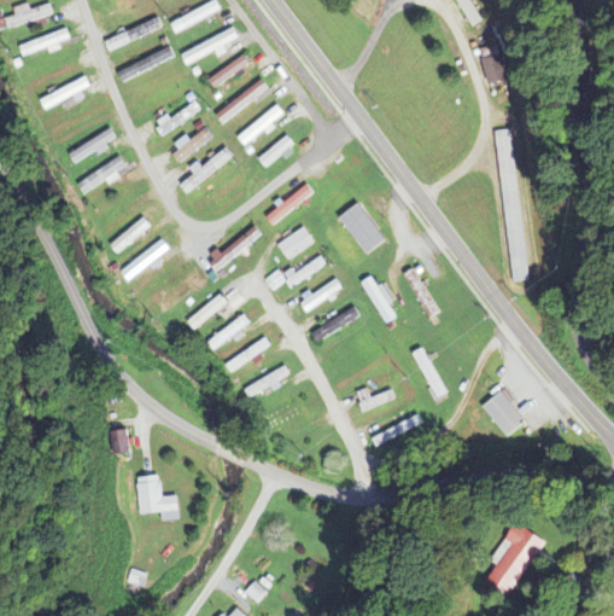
[(133,6),(130,0),(118,0),(123,10),(133,6)]
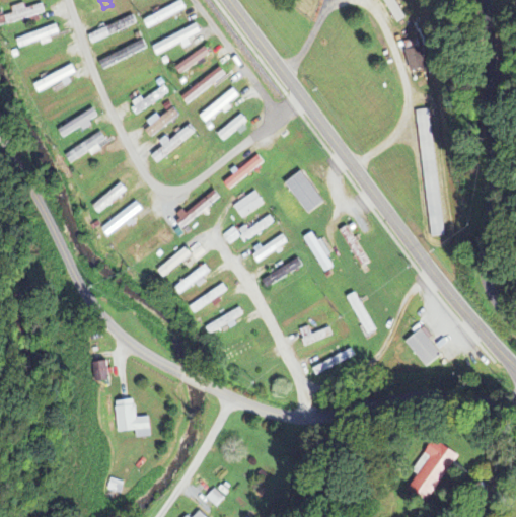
[(186,8),(181,0),(179,0),(142,19),(146,28),(186,8)]
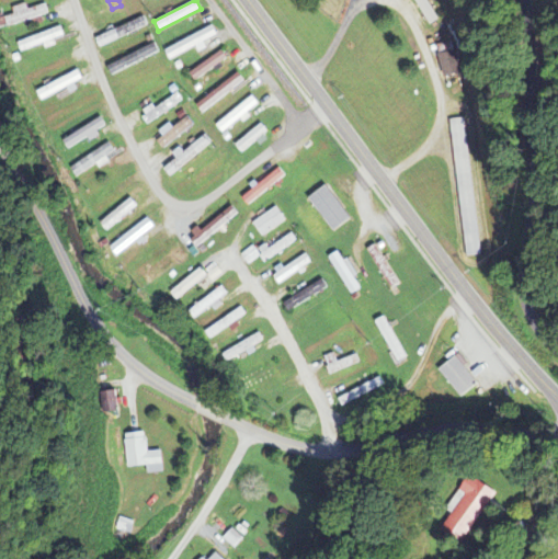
[(11,7),(12,13),(4,15),(7,25),(48,12),(45,2),(26,8),(25,2),(11,7)]
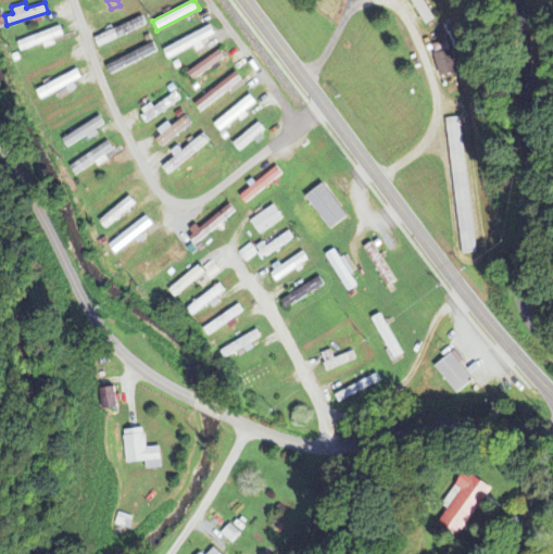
[(145,25),(140,16),(93,36),(98,46),(145,25)]
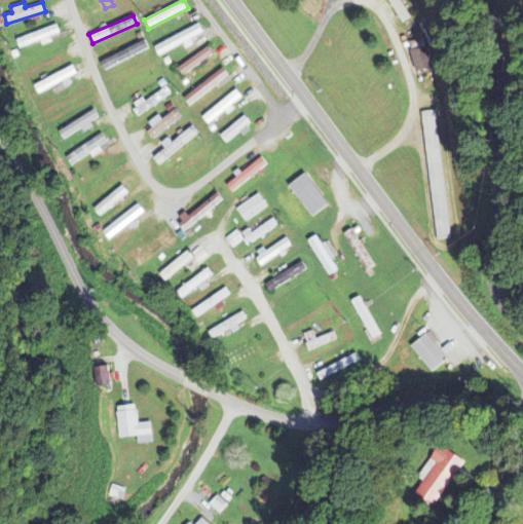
[(15,38),(19,47),(40,40),(42,44),(51,41),(49,35),(59,31),(55,24),(15,38)]
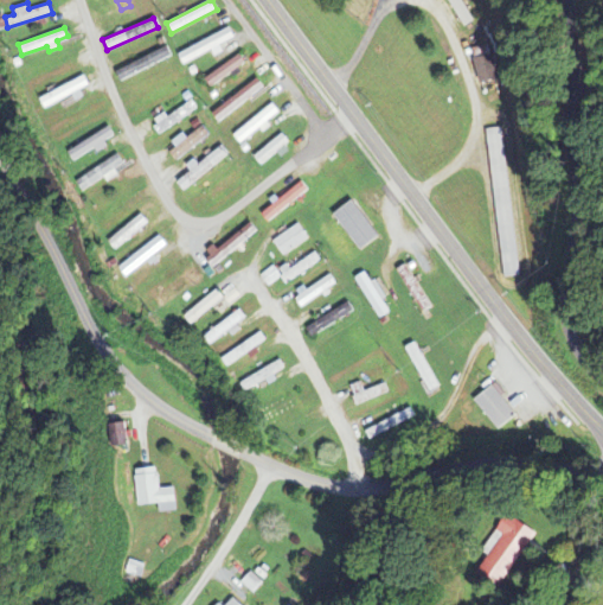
[(223,51),(219,44),(235,37),(230,27),(177,53),(183,64),(211,50),(215,56),(223,51)]
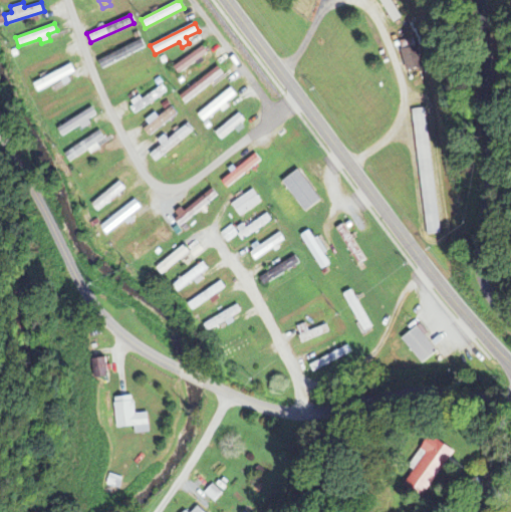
[(96,58),(100,67),(146,48),(142,39),(96,58)]
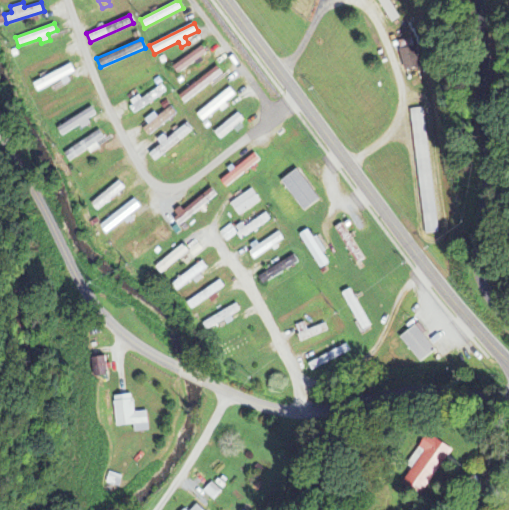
[(171,64),(176,72),(208,54),(203,45),(171,64)]
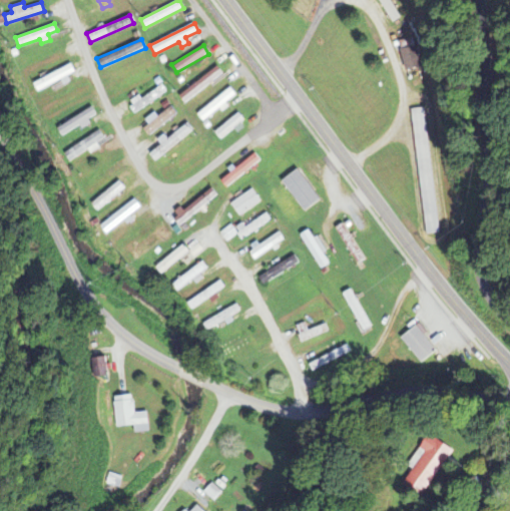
[(133,110),(166,93),(162,84),(128,101),(133,110)]
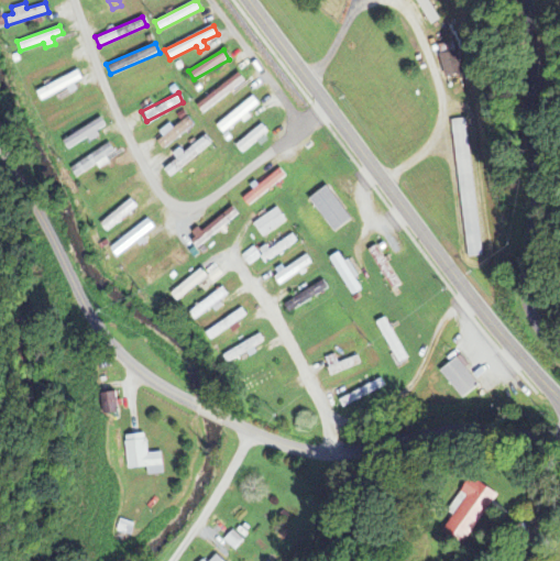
[(222,134),(250,114),(248,112),(260,103),(254,96),(215,123),(222,134)]
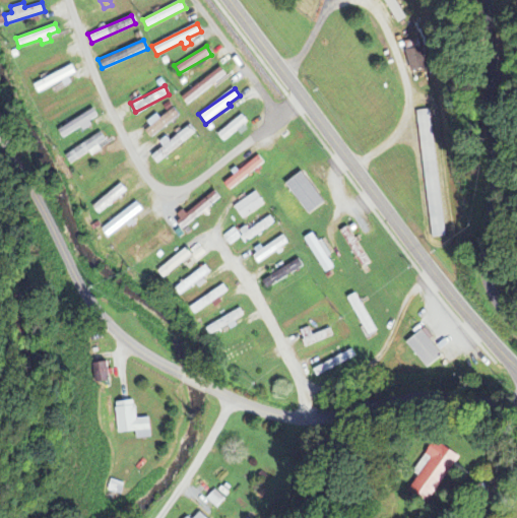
[(92,125),(89,120),(99,116),(94,108),(57,127),(62,137),(81,127),(83,130),(92,125)]
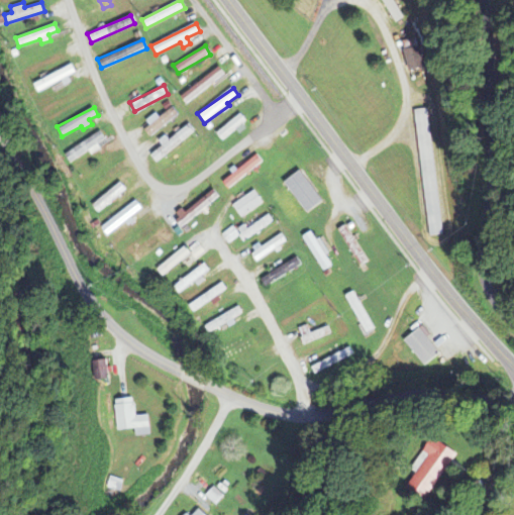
[(141,126),(150,136),(177,114),(172,107),(160,116),(157,114),(141,126)]
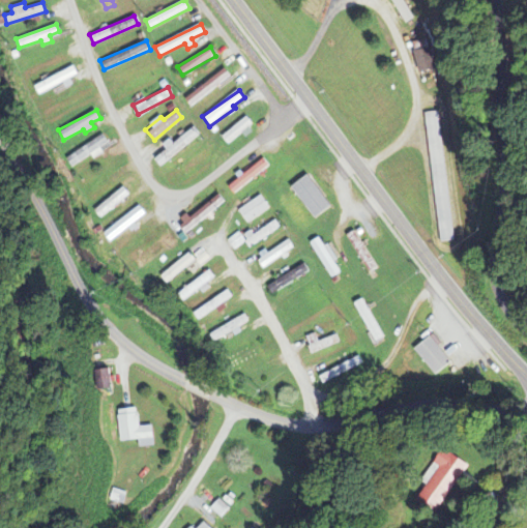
[(252,124),(246,117),(221,135),(227,143),(252,124)]
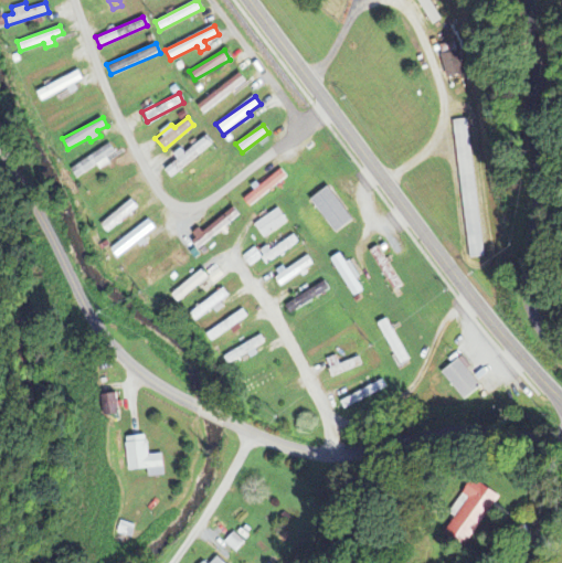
[(211,144),(204,136),(186,152),(183,150),(163,167),(171,177),(211,144)]
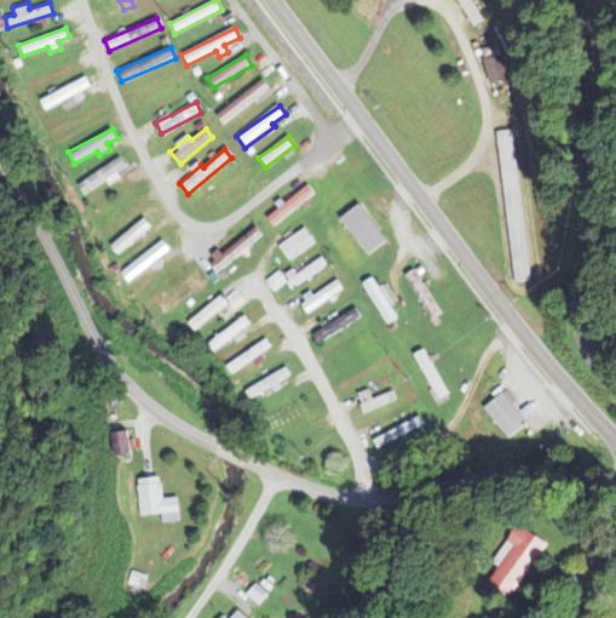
[(117,172),(127,166),(120,155),(76,184),(84,195),(105,181),(109,186),(121,177),(117,172)]
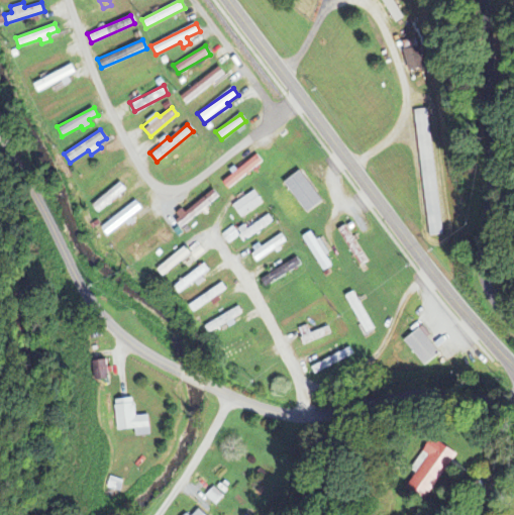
[(221,179),(226,186),(263,163),(258,156),(221,179)]
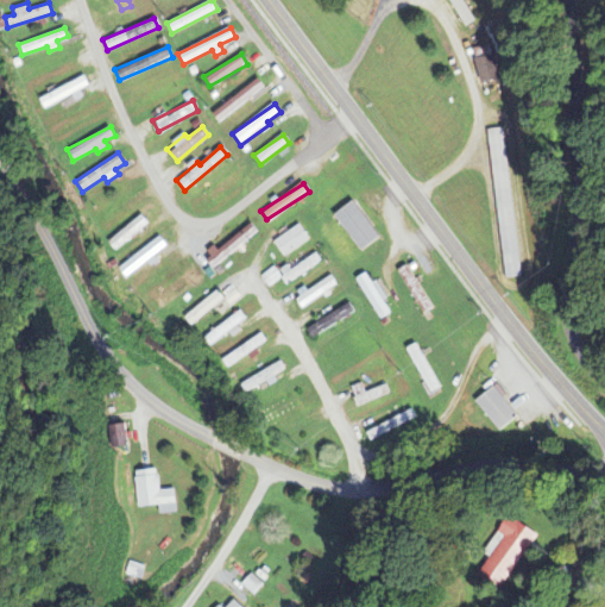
[(363,250),(380,236),(352,200),(334,216),(363,250)]
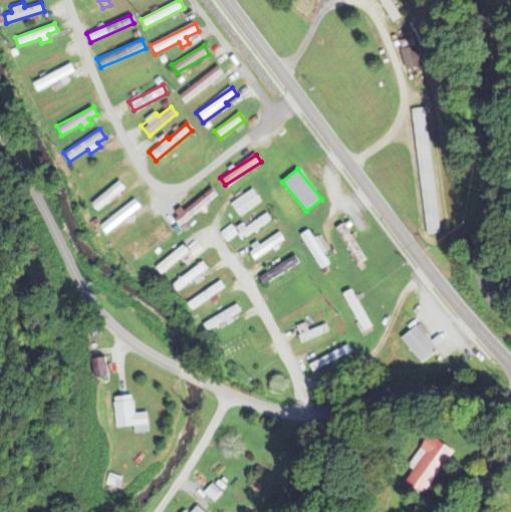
[(89,202),(96,210),(124,189),(118,181),(89,202)]
